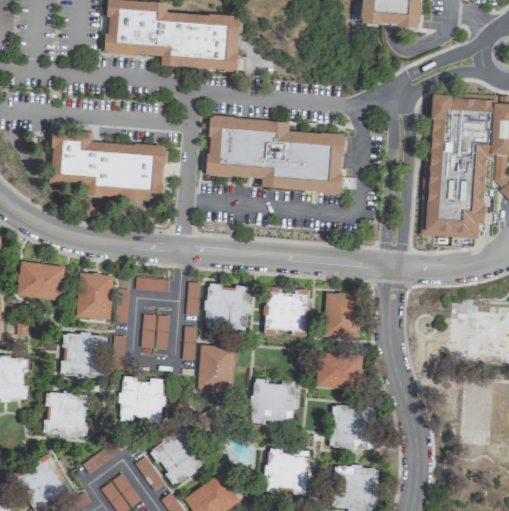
[(107,0),(152,0),(167,1),(166,10),(240,14),(236,70),(161,63),(161,55),(103,51),(107,0)]
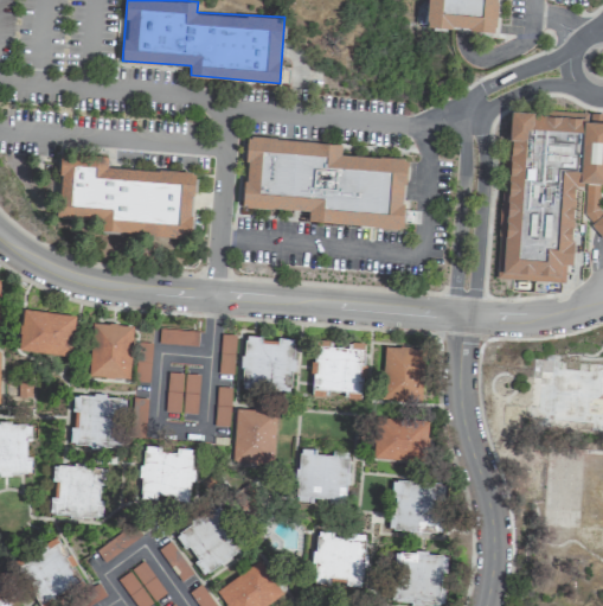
[(496,0),(495,30),(463,27),(428,24),(429,0),(496,0)]
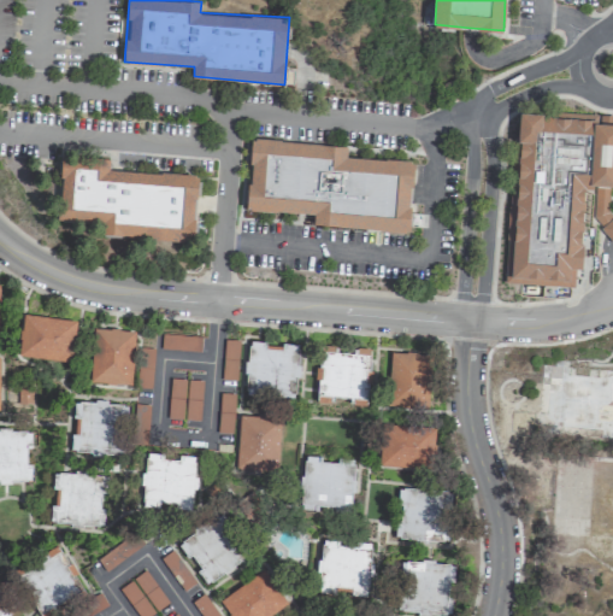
[(612,117),(520,112),(518,136),(516,136),(505,281),(576,287),(577,270),(583,271),(587,191),(597,192),(596,218),(612,238),(612,117)]
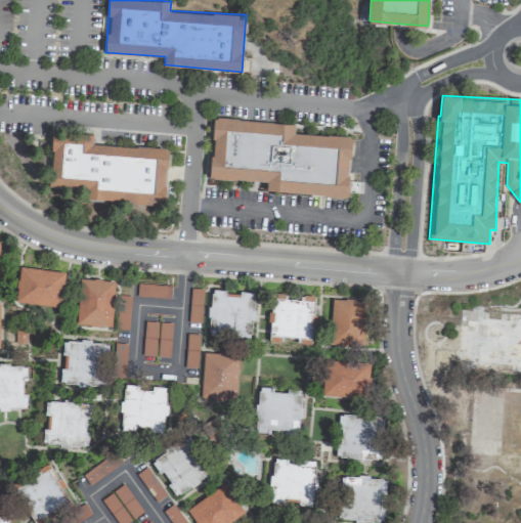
[(215,118),(295,124),(295,131),(353,135),(348,197),(267,189),(267,181),(210,176),(215,118)]
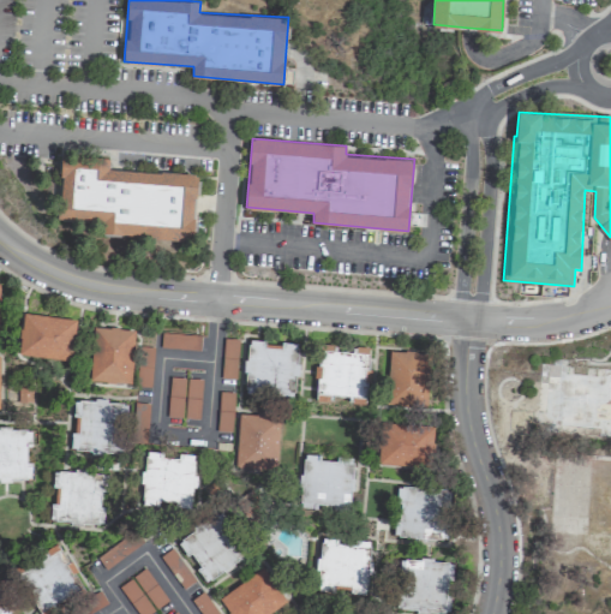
[(63,154),(109,156),(109,168),(198,173),(192,240),(102,231),(103,221),(58,218),(63,154)]
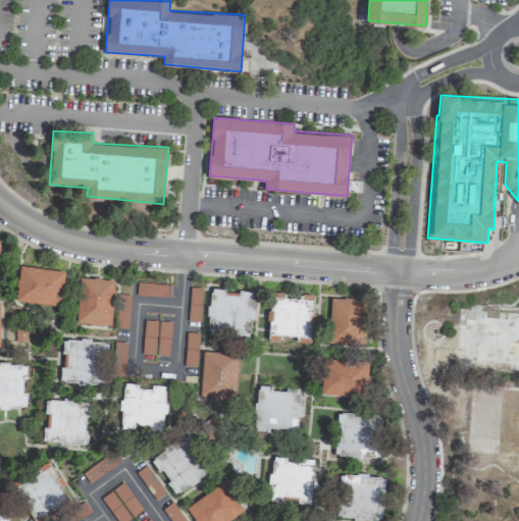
[(17,302),(62,307),(66,272),(21,267),(17,302)]
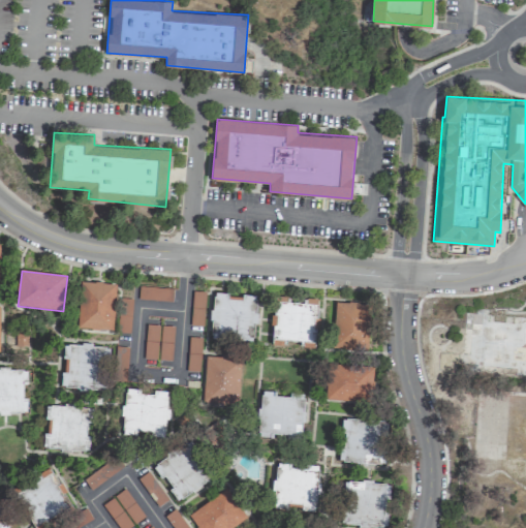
[(80,330),(115,332),(117,284),(82,283),(80,330)]
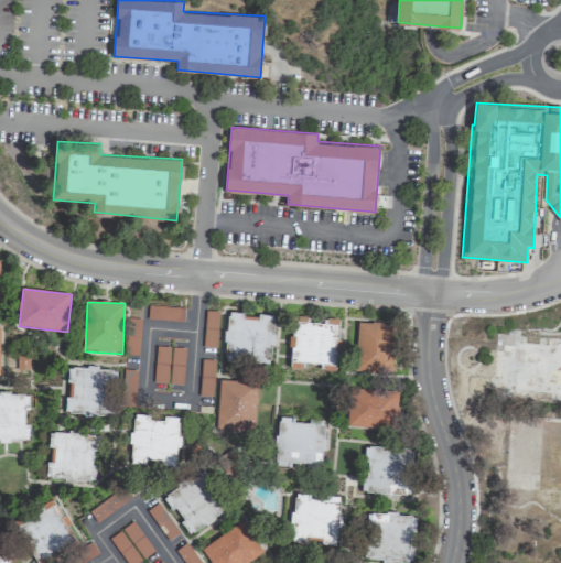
[(150,321),(186,322),(186,309),(150,307),(150,321)]
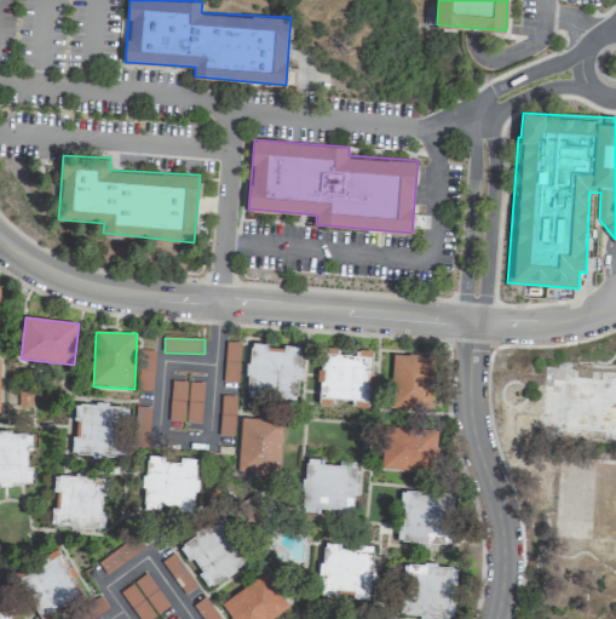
[(303,349),(251,347),(248,399),(300,401),(303,349)]
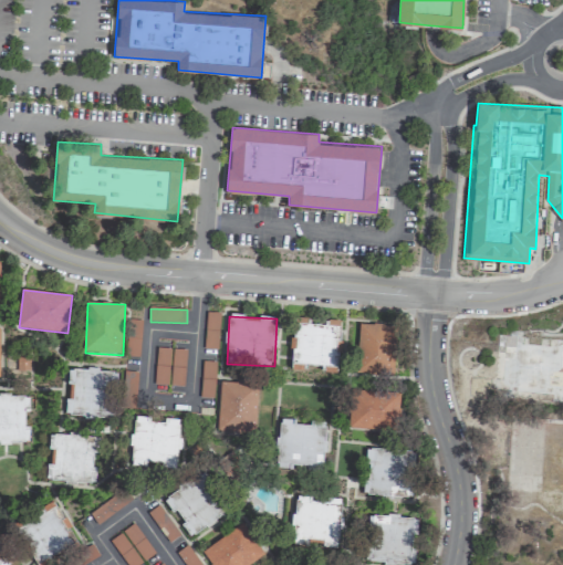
[(340,367),(343,321),(331,321),(331,326),(312,325),(312,318),(298,318),(295,365),(340,367)]
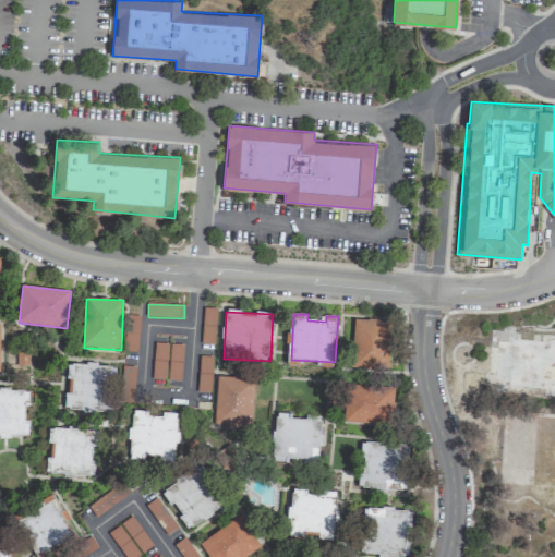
[(353,368),(389,370),(391,322),(356,319),(353,368)]
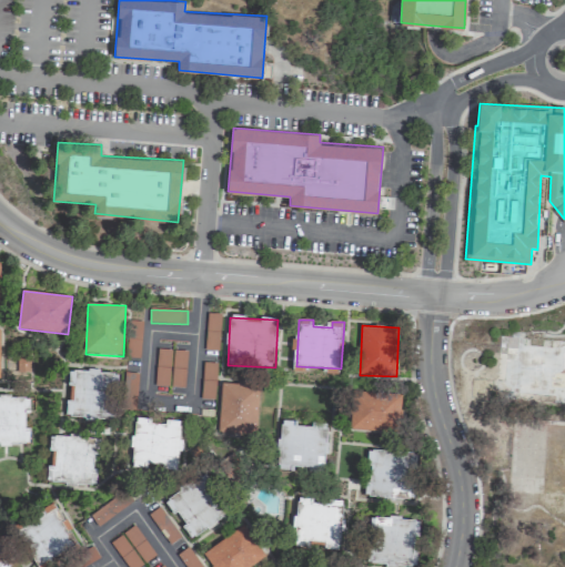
[(564,341),(560,341),(558,347),(500,344),(497,401),(564,404),(564,341)]
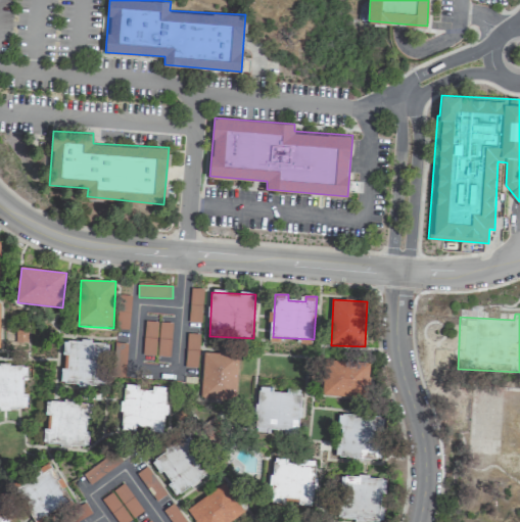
[(61,385),(106,387),(108,342),(66,340),(64,369),(62,369),(61,385)]
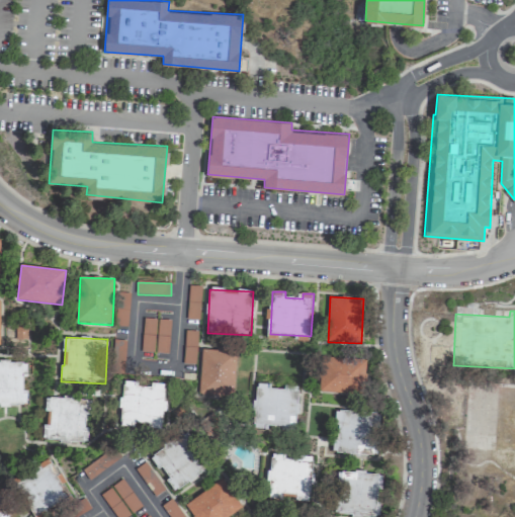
[(236,397),(237,350),(202,350),(201,396),(236,397)]
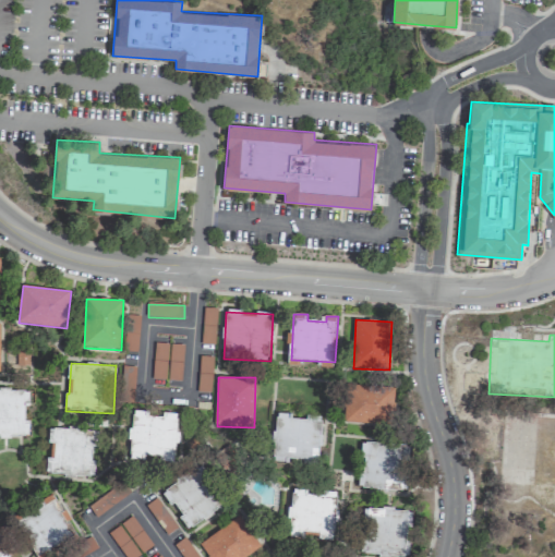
[(346,423),(396,424),(397,387),(347,386),(346,423)]
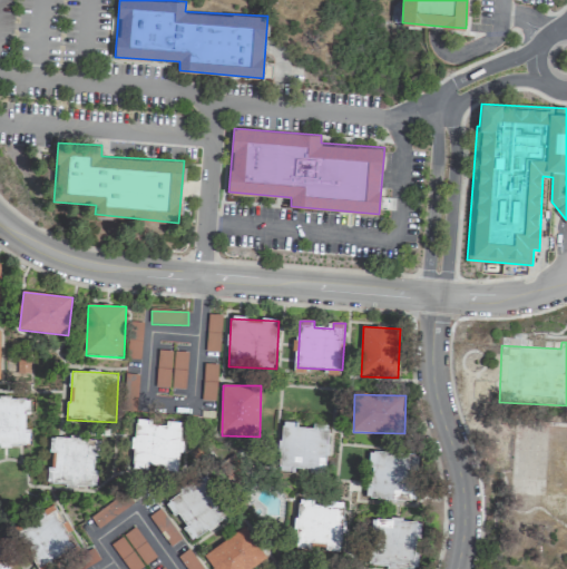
[(0,447),(31,447),(31,430),(27,430),(27,417),(31,417),(31,399),(0,399),(0,447)]
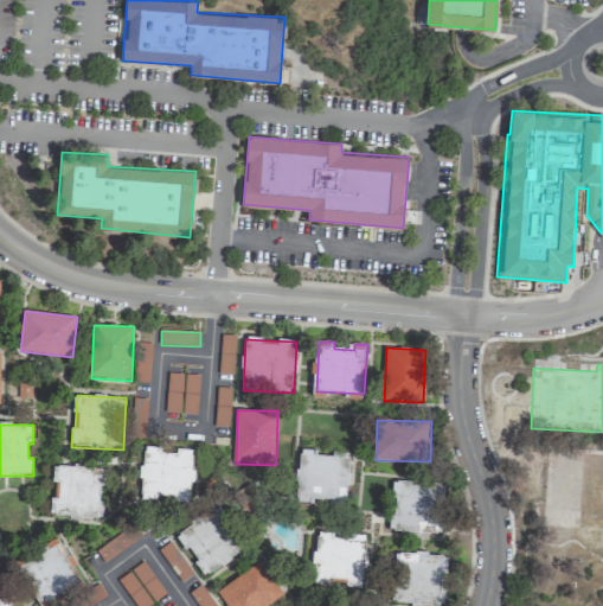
[(142,499),(193,501),(194,452),(162,451),(162,447),(145,447),(142,499)]
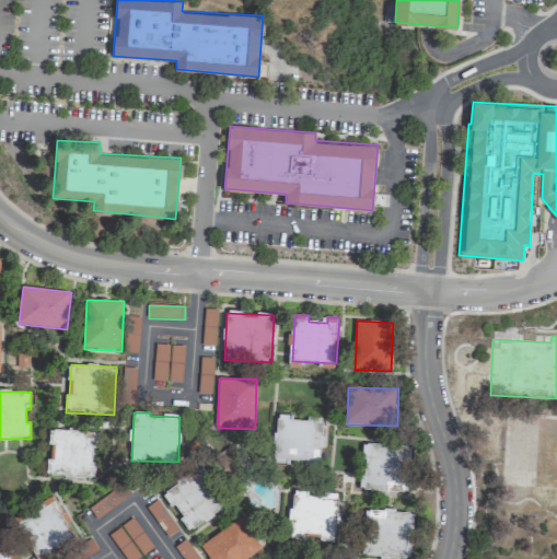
[(275,464),(290,464),(291,459),(322,462),(325,420),(294,418),(294,416),(278,415),(275,464)]
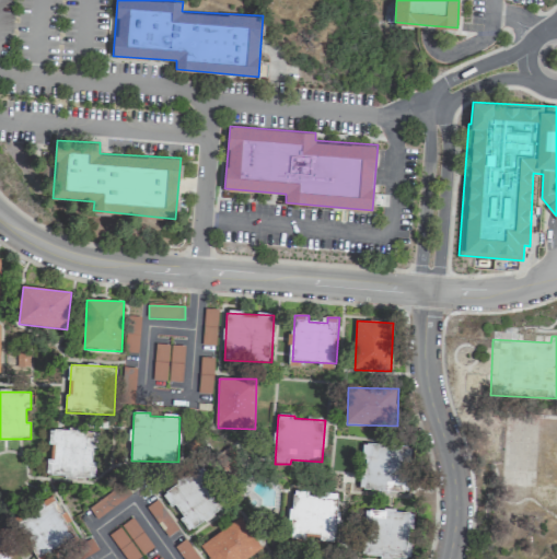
[(94,479),(96,431),(51,430),(50,445),(51,445),(49,477),(94,479)]
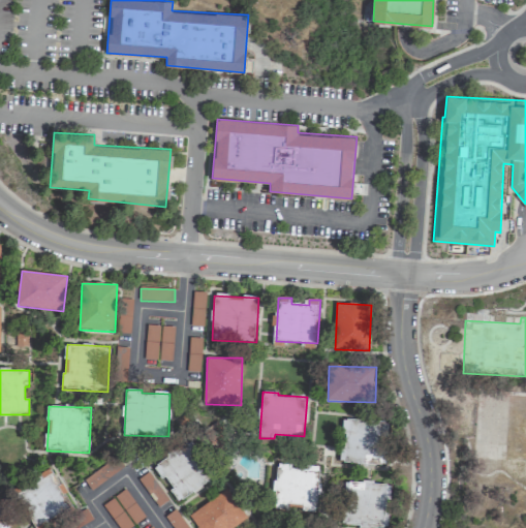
[(390,423),(344,420),(343,433),(345,433),(343,463),(387,465),(390,423)]
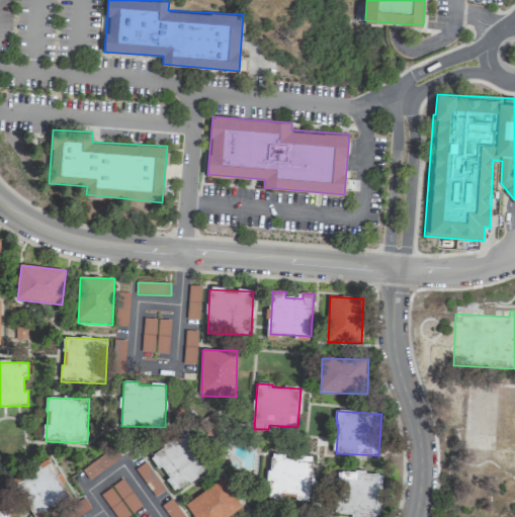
[(152,455),(176,492),(209,469),(185,433),(152,455)]
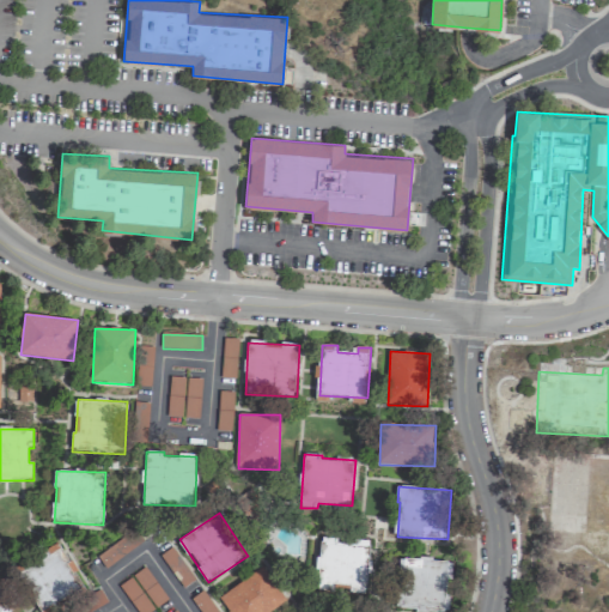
[(370,594),(371,543),(339,541),(339,538),(321,538),(318,591),(335,592),(336,587),(352,587),(351,593),(370,594)]
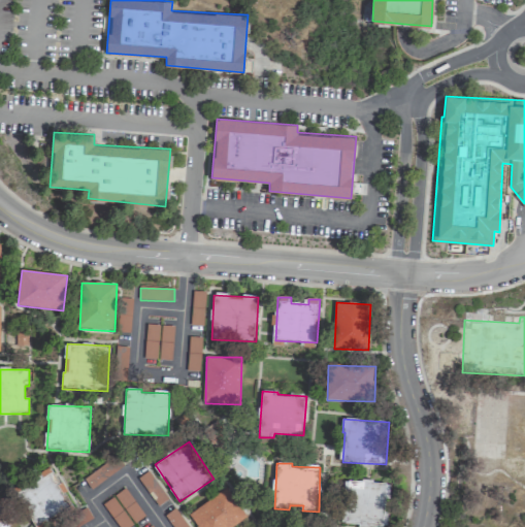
[(37,526),(65,512),(66,515),(76,508),(56,468),(14,489),(34,526),(37,526)]
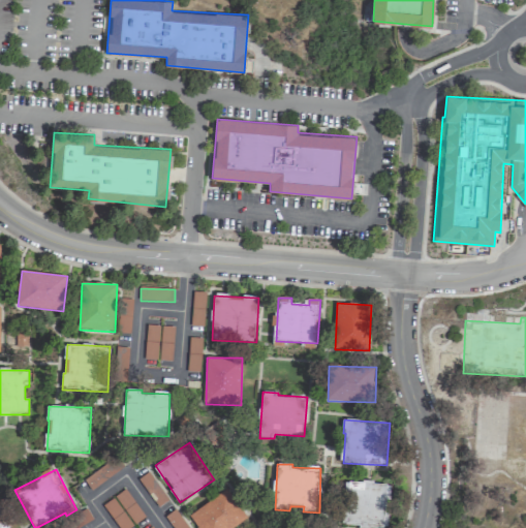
[(344,526),(366,527),(388,527),(389,499),(391,500),(392,484),(345,482),(344,526)]
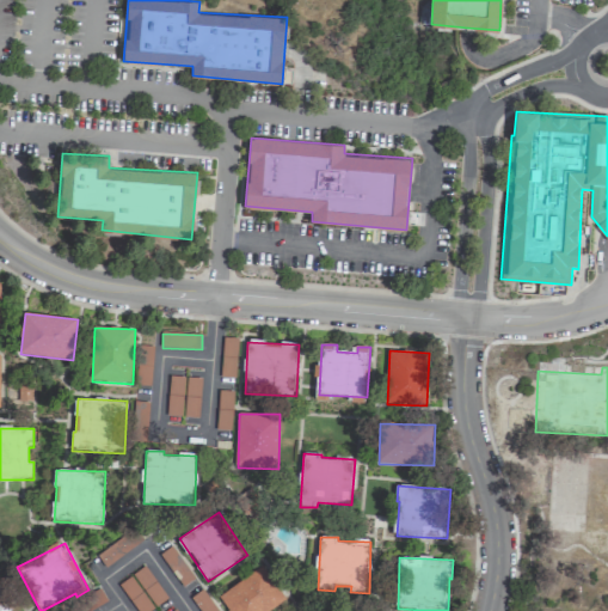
[(220,597),(229,610),(272,610),(288,600),(265,566),(220,597)]
